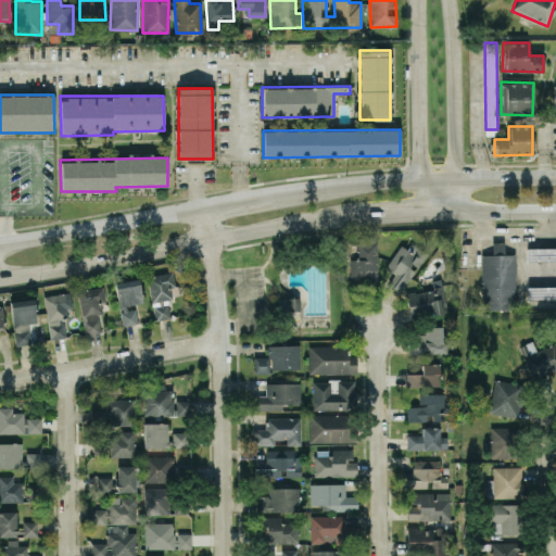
[(402,240),(384,267),(395,274),(388,285),(400,293),(425,255),(402,240)]
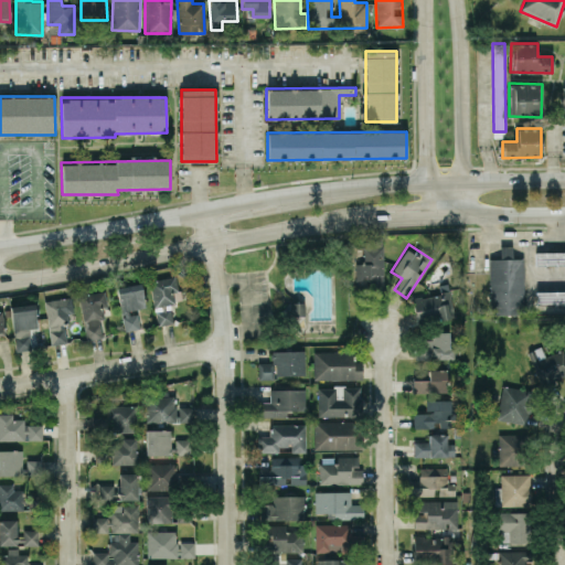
[(489,258),(490,315),(525,313),(524,257),(512,258),(512,245),(500,246),(500,258),(489,258)]
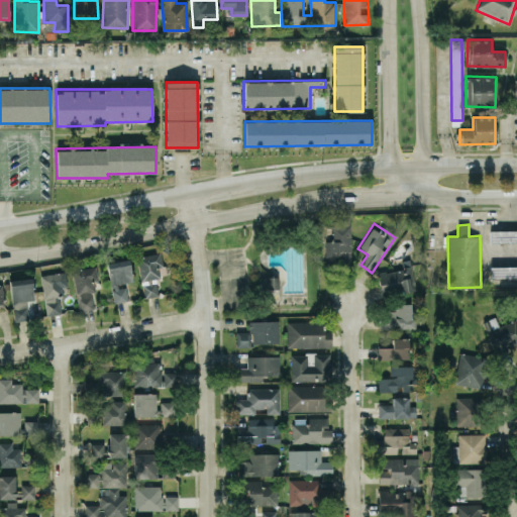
[(516,228),(490,229),(490,243),(516,242),(516,228)]
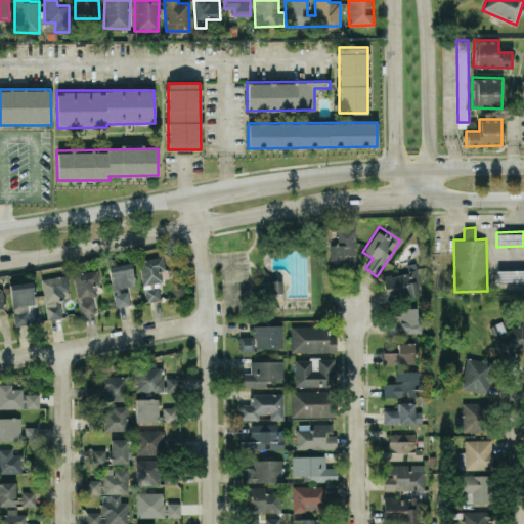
[(162,280),(160,270),(165,269),(163,255),(139,259),(143,284),(162,280)]
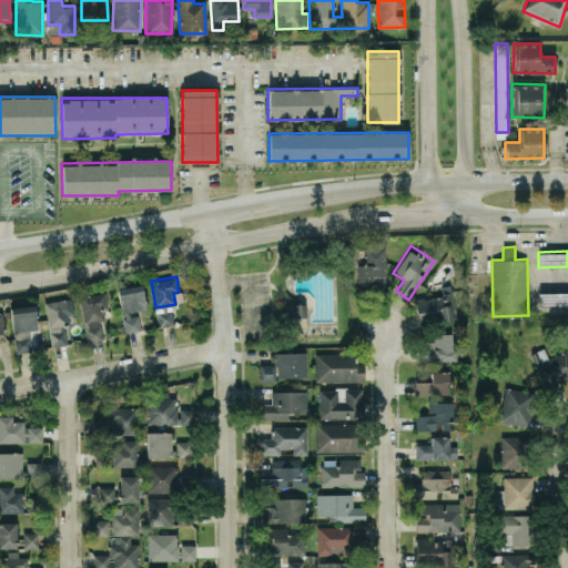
[(117,288),(124,333),(141,330),(138,310),(145,308),(141,284),(117,288)]
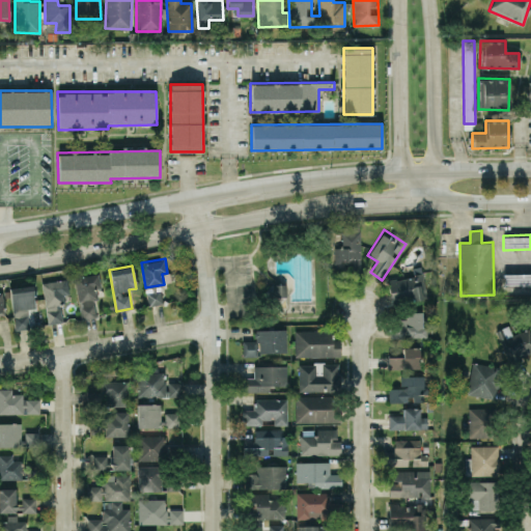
[(426,297),(422,271),(387,277),(392,303),(426,297)]
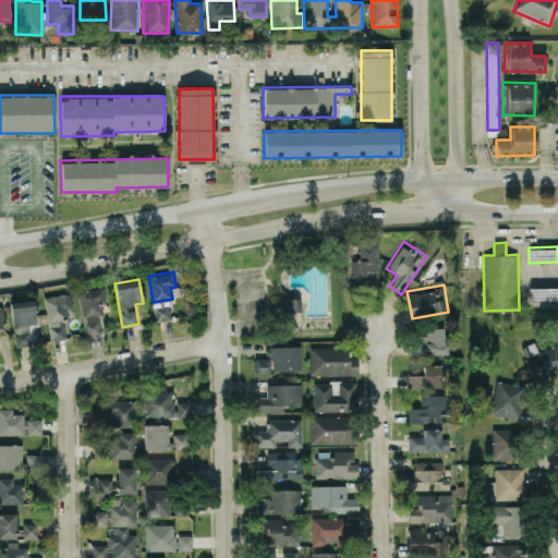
[(100,332),(97,313),(102,312),(100,302),(106,301),(104,286),(77,291),(85,336),(100,332)]
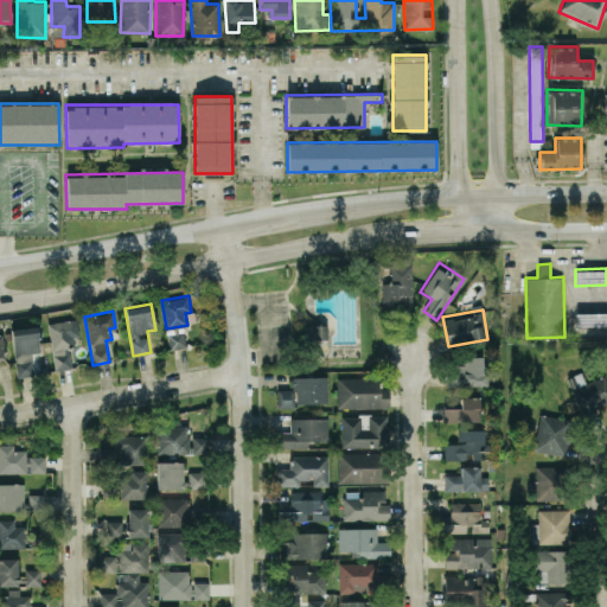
[(606,312),(576,313),(576,326),(606,325),(606,312)]
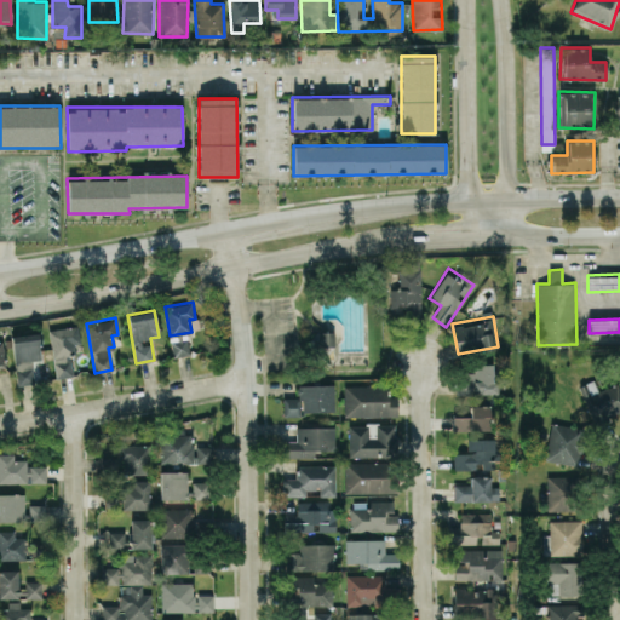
[(55,378),(73,375),(69,351),(80,350),(76,326),(50,328),(55,378)]
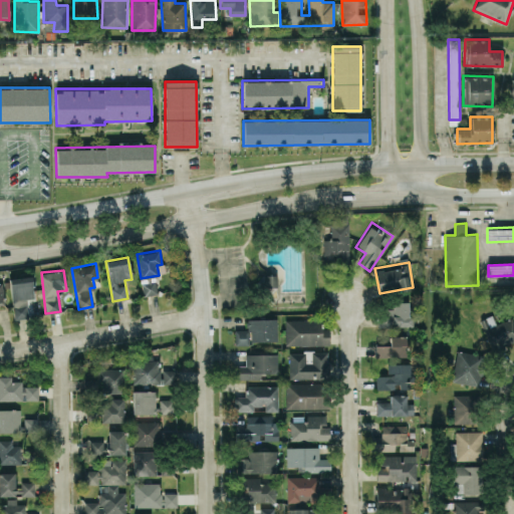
[(277,287),(277,275),(259,275),(260,287),(277,287)]
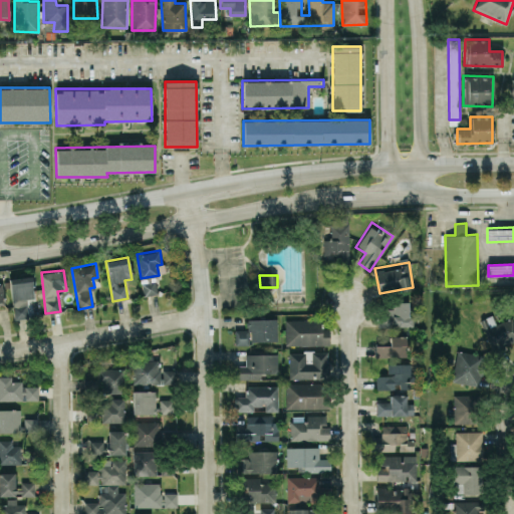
[(11,277),(12,318),(27,317),(27,298),(33,298),(32,276),(11,277)]
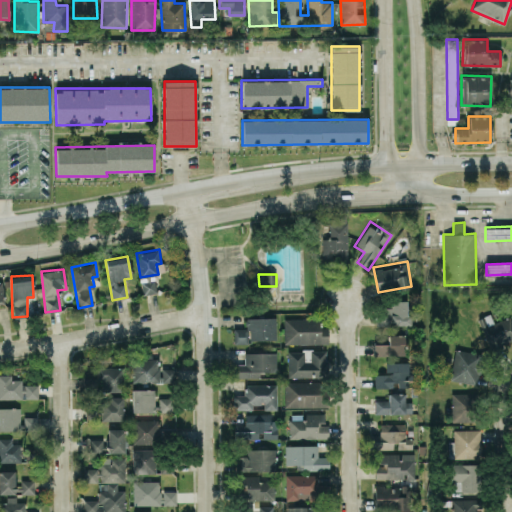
[(140,282),(142,295),(157,293),(155,280),(140,282)]
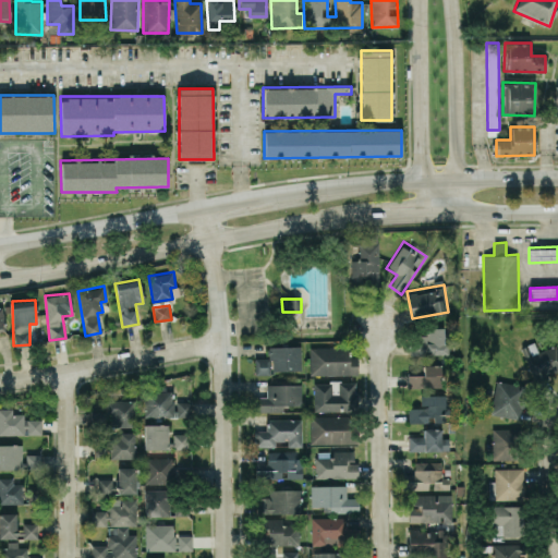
[(449,328),(426,329),(426,335),(410,336),(411,354),(450,353),(449,328)]
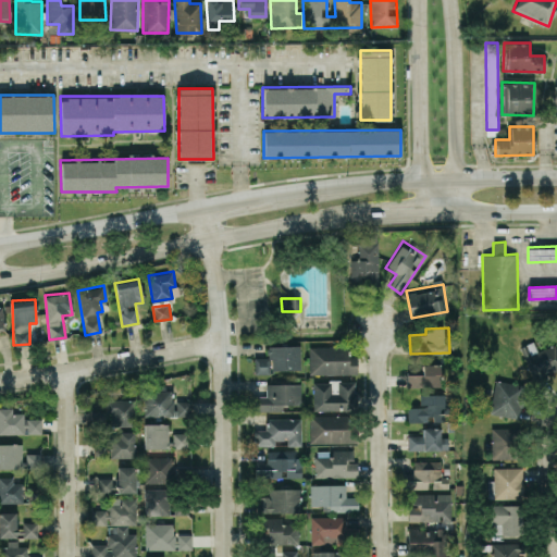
[(533,381),(556,371),(556,349),(555,344),(537,350),(533,341),(520,346),(533,381)]
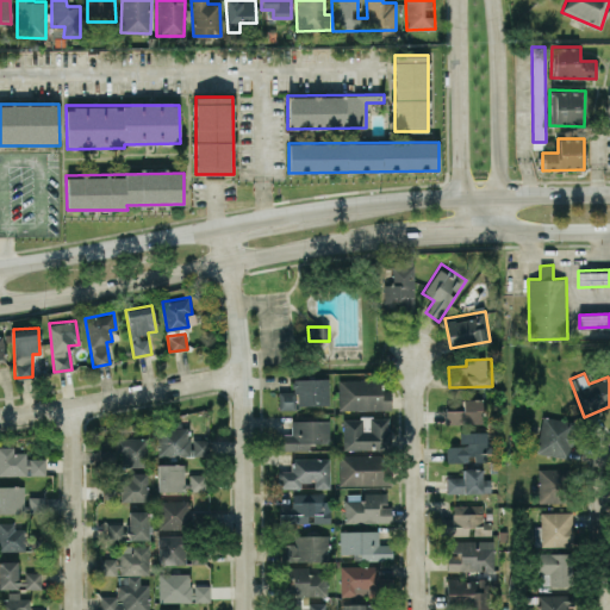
[(328,378),(294,379),(294,404),(329,404),(328,378)]
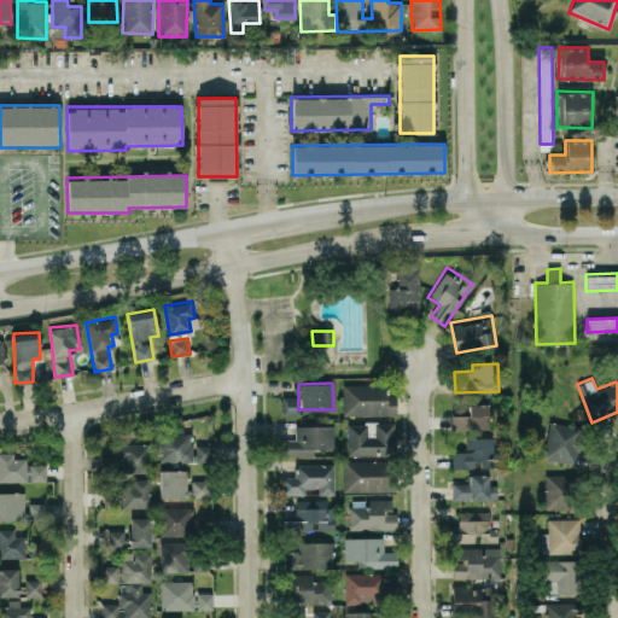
[(343,415),(396,414),(395,394),(384,395),(384,384),(342,384),(343,415)]
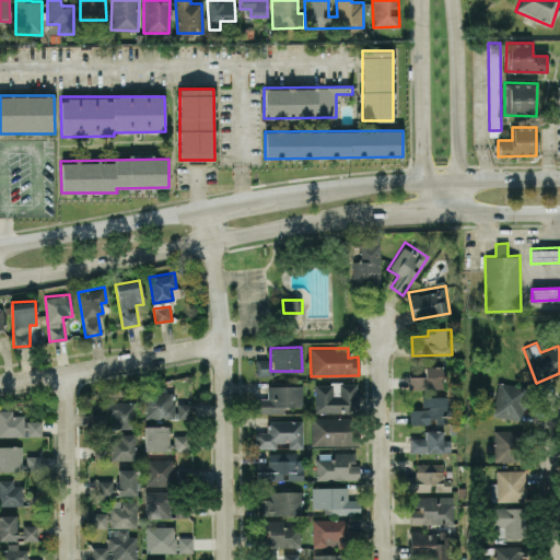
[(270,375),(270,359),(255,359),(256,376),(270,375)]
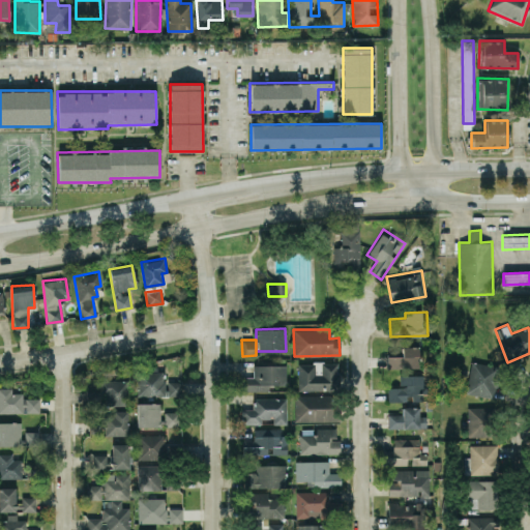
[(418,366),(418,346),(402,347),(402,356),(386,356),(387,367),(418,366)]
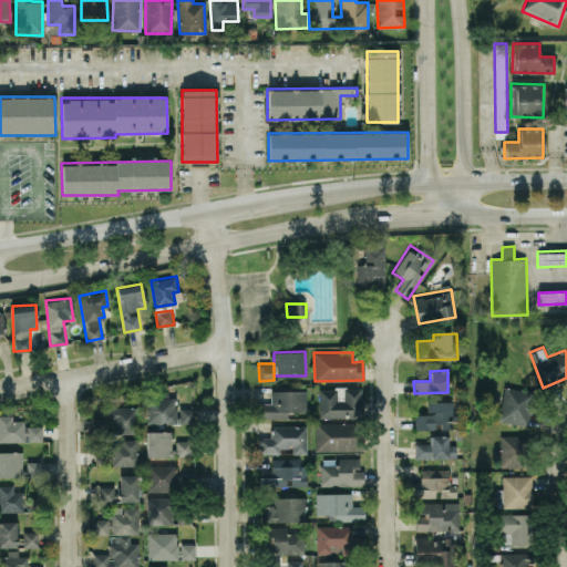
[(318,389),(319,418),(362,416),(362,387),(343,388),(343,399),(337,400),(337,389),(318,389)]
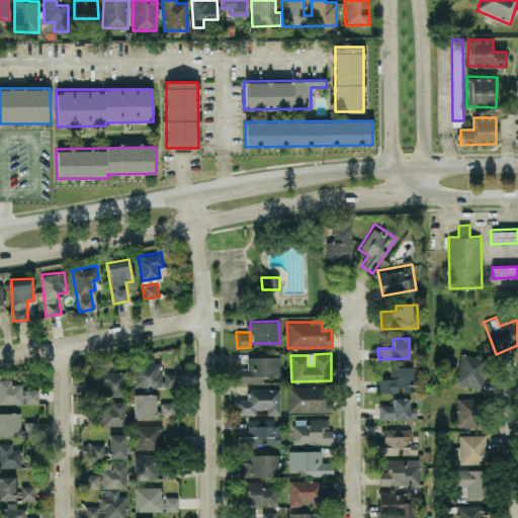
[(457,385),(485,387),(486,355),(458,354),(457,385)]
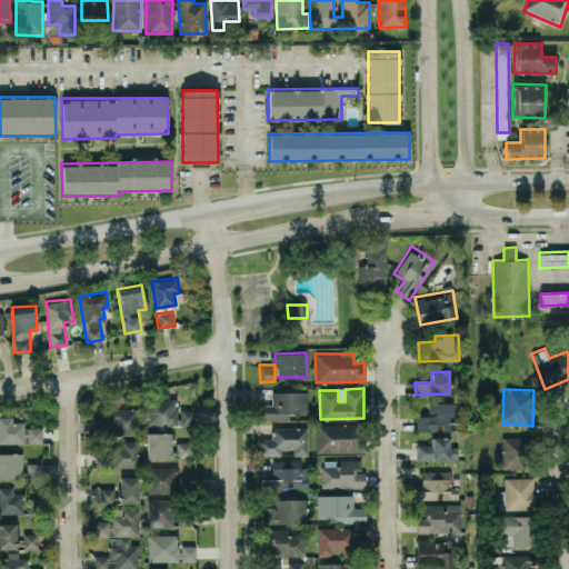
[(308,391),(271,392),(272,403),(259,405),(259,419),(288,419),(288,412),(308,412),(308,391)]
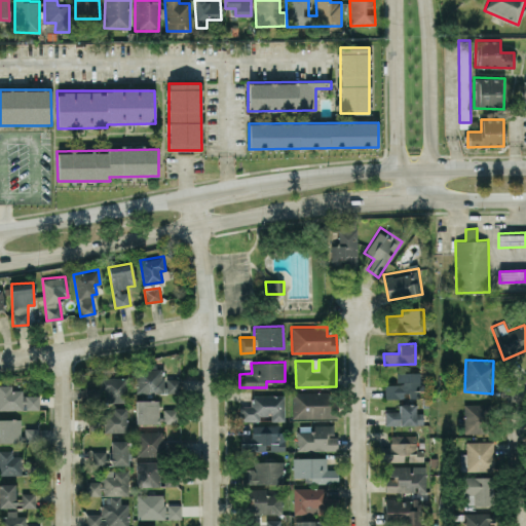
[(137,392),(178,392),(178,378),(162,378),(162,367),(137,367),(137,392)]
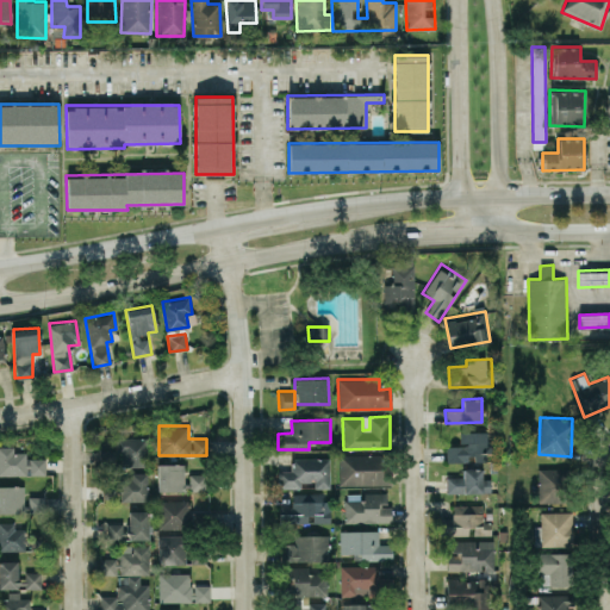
[(486,431),(459,431),(459,446),(446,446),(446,461),(471,461),(486,461),(486,431)]
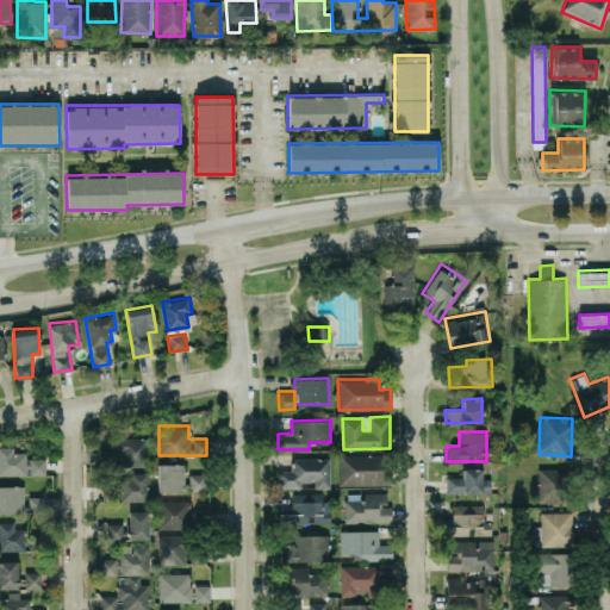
[(149,437),(119,436),(118,465),(148,466),(149,437)]
